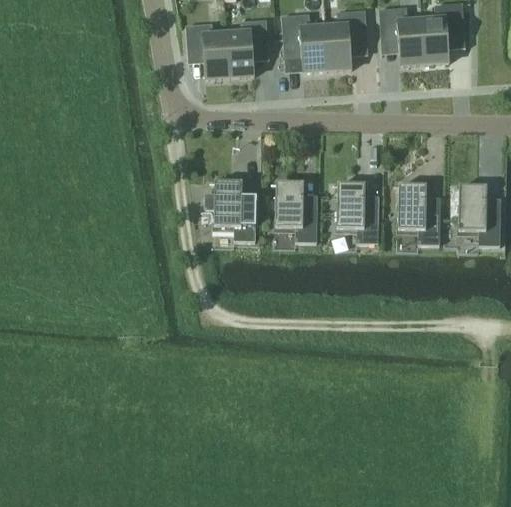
[(436,6),(437,20),(422,21),(425,63),(449,62),(449,49),(466,48),(463,4),(436,6)]
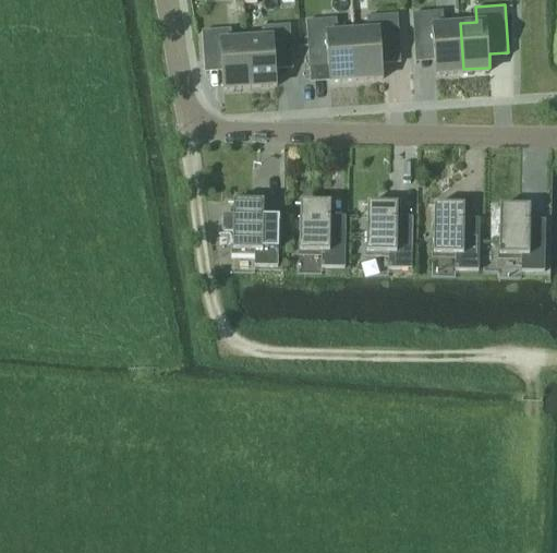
[(436,71),(463,69),(460,23),(444,24),(443,8),(413,10),(415,44),(434,43),(436,71)]
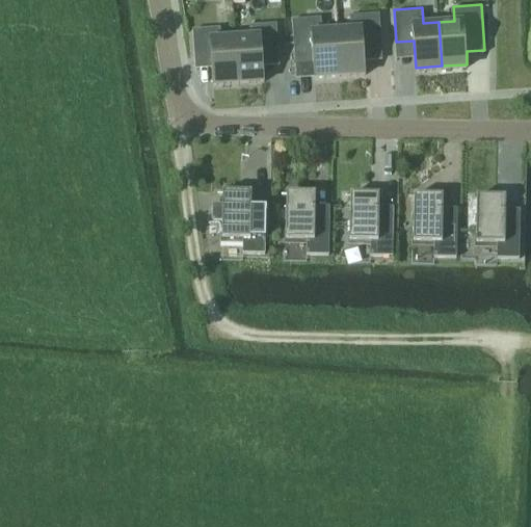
[(352,28),(338,29),(341,73),(366,71),(364,44),(381,43),(379,10),(351,12),(352,28)]
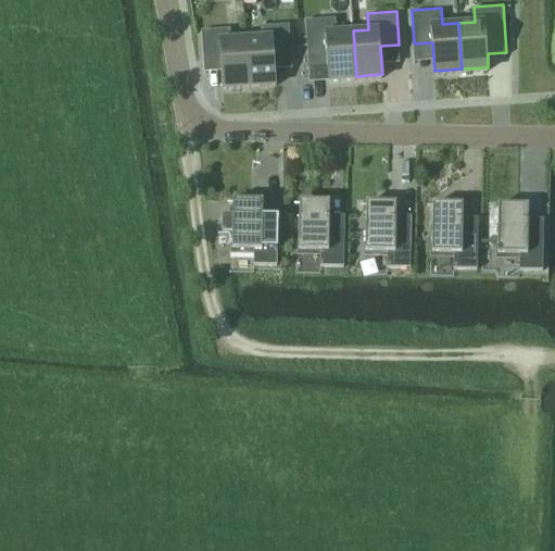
[(329,78),(356,76),(353,30),(338,32),(337,15),(306,17),(308,50),(327,49),(329,78)]
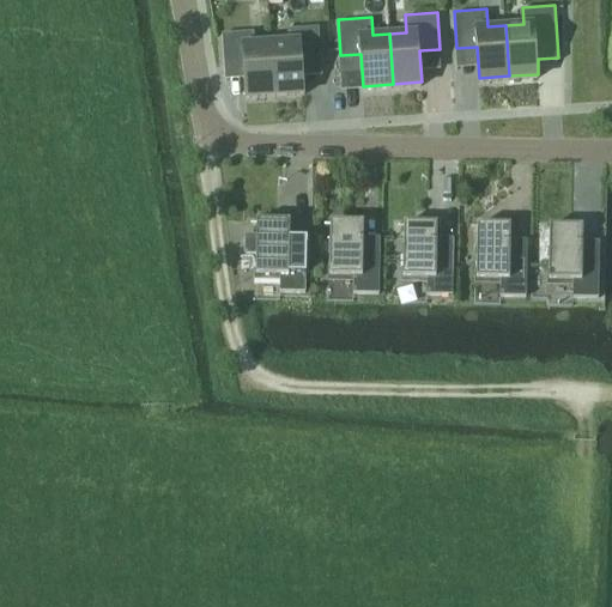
[(289,40),(272,41),(276,92),(306,90),(303,56),(322,54),(320,23),(288,25),(289,40)]
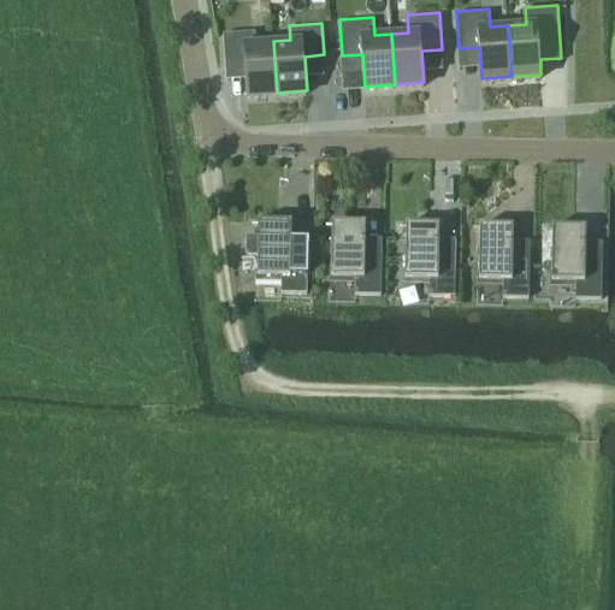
[(248,95),(277,93),(273,41),(244,43),(248,95)]
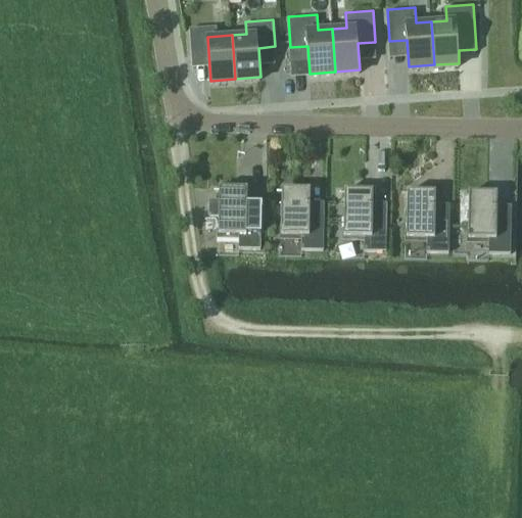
[(220,186),(220,197),(210,197),(210,213),(219,213),(219,222),(219,231),(239,231),(239,245),(261,246),(262,198),(247,198),(247,186),(215,185),(215,186),(220,186)]
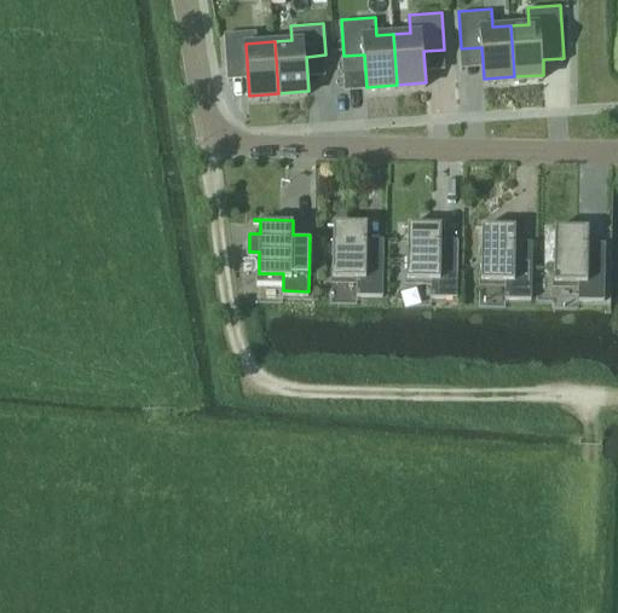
[(328,221),(334,221),(334,275),(357,275),(357,293),(383,293),(385,236),(368,236),(368,221),(328,220),(328,221)]
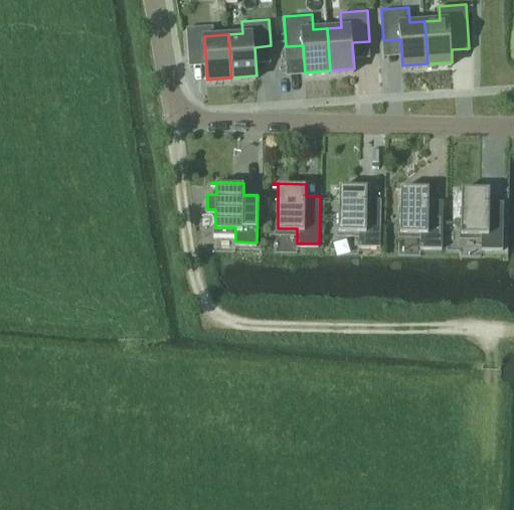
[(340,186),(339,221),(339,229),(358,230),(358,244),(379,245),(381,198),(367,197),(367,185),(335,184),(335,185),(340,186)]
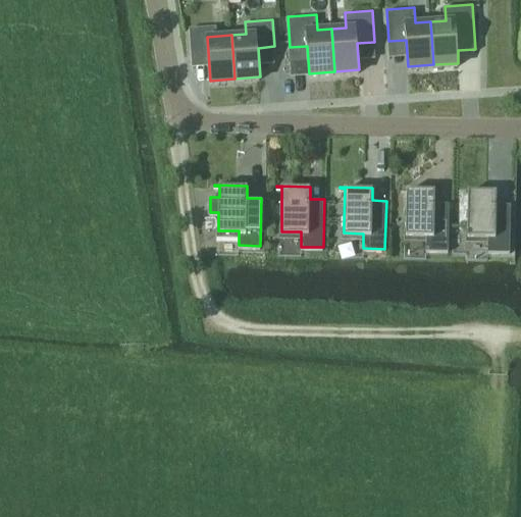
[(434,201),(435,189),(402,188),(402,190),(407,190),(406,225),(407,234),(426,235),(426,249),(449,249),(450,201),(434,201)]
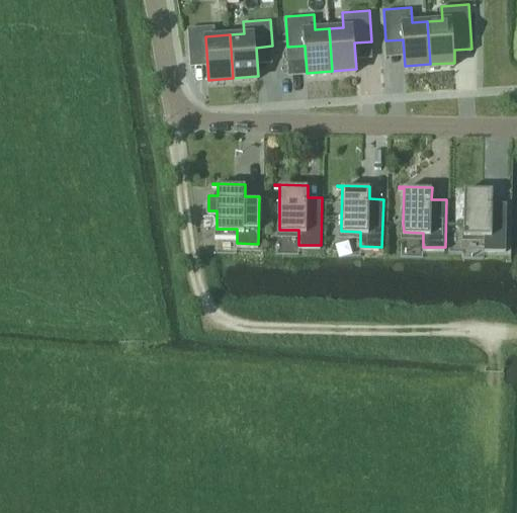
[(464,189),(464,233),(485,234),(485,248),(506,248),(507,200),(493,200),(493,188),(460,188),(460,189),(464,189)]
